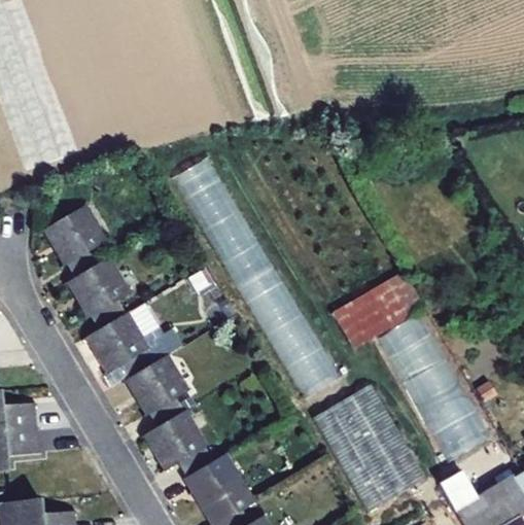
[(245,524),(237,511),(252,501),(233,466),(218,476),(210,461),(202,447),(205,445),(184,410),(180,411),(174,399),(188,391),(168,355),(152,363),(145,349),(149,347),(129,311),(125,313),(117,300),(131,291),(111,256),(98,264),(90,249),(107,240),(85,204),(44,226),(73,277),(69,280),(97,329),(85,336),(106,372),(118,364),(127,378),(154,426),(143,432),(165,468),(175,462),(211,524),(266,524),(260,515),(245,524)]
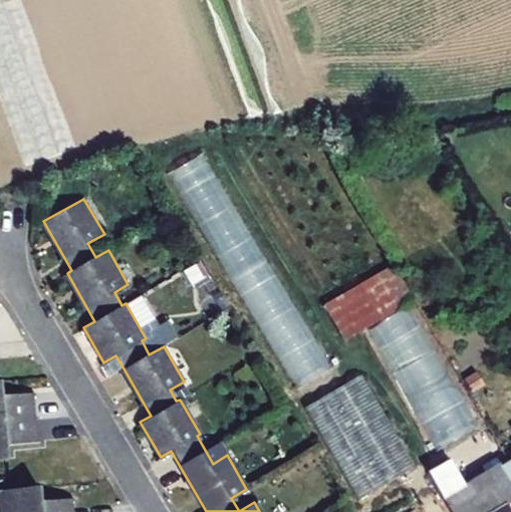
[(324,295),(340,333),(414,303),(397,264),(324,295)]
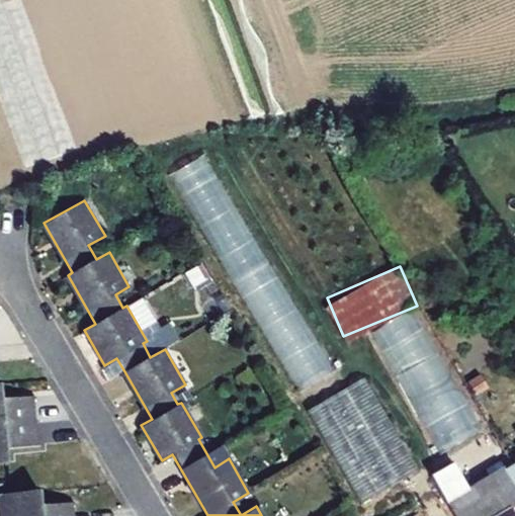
[(360,379),(307,412),(359,505),(416,473),(360,379)]
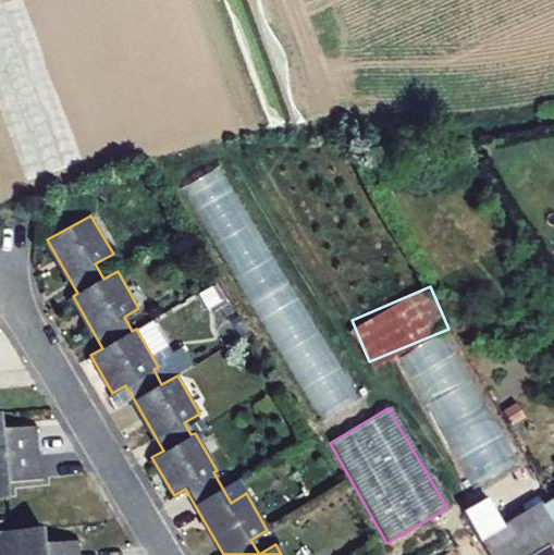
[(0,412),(0,500),(5,500),(4,482),(33,481),(31,426),(1,427),(0,414),(0,412)]
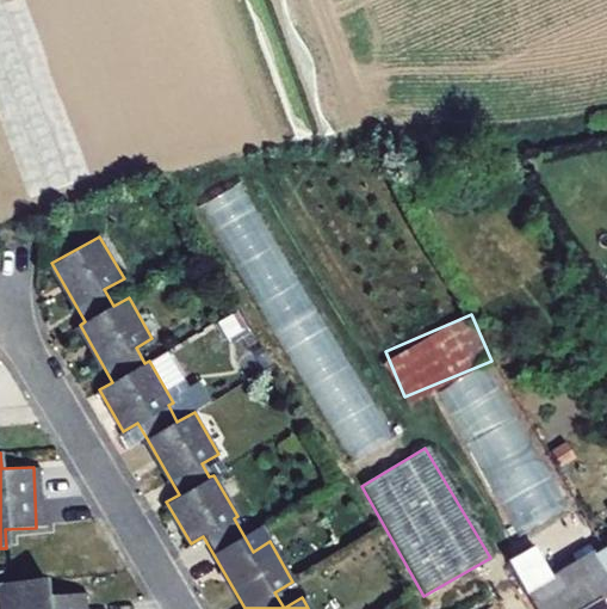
[(501,565),(526,608),(606,608),(606,541),(584,555),(583,553),(544,578),(527,551),(501,565)]
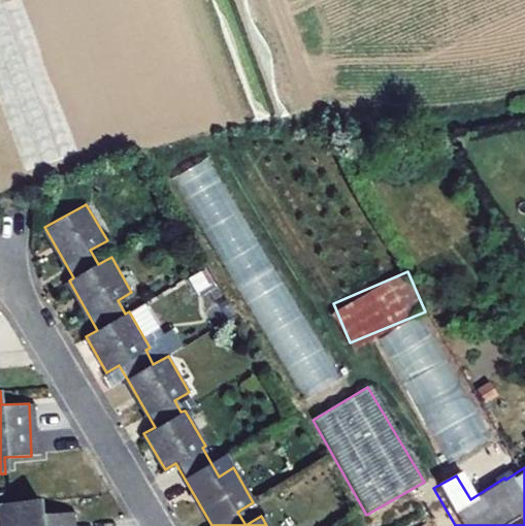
[(0,497),(0,525),(65,525),(65,508),(37,511),(36,496),(0,497)]
